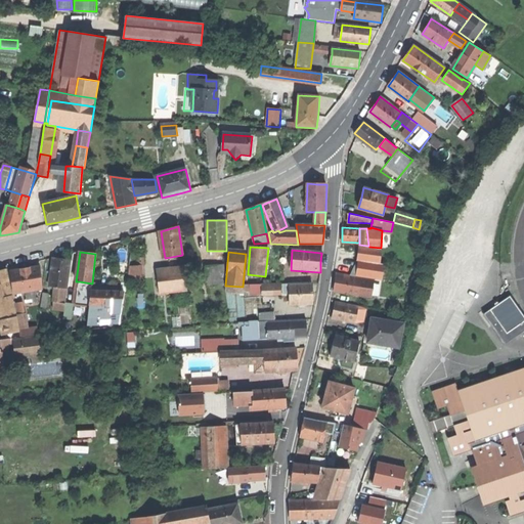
[(61,259),(54,258),(50,286),(56,287),(67,288),(71,260),(61,259)]
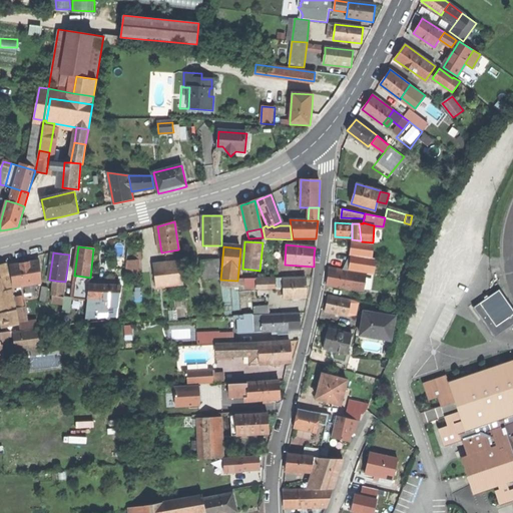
[(25,263),(10,265),(13,288),(25,286),(35,284),(42,283),(39,260),(25,263)]
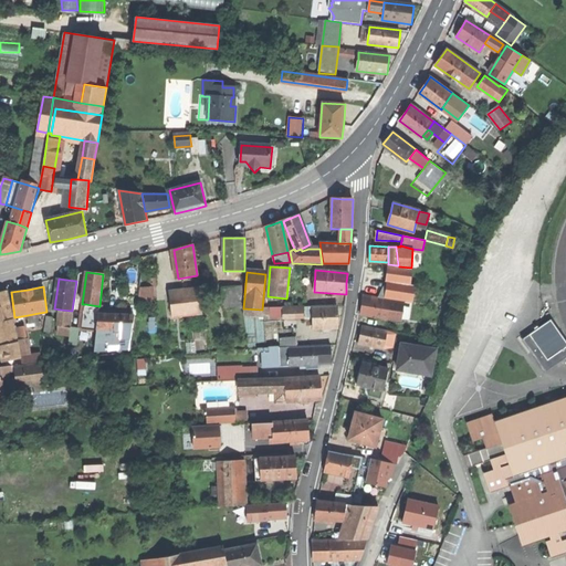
[(222,289),(223,304),(234,304),(233,287),(222,289)]
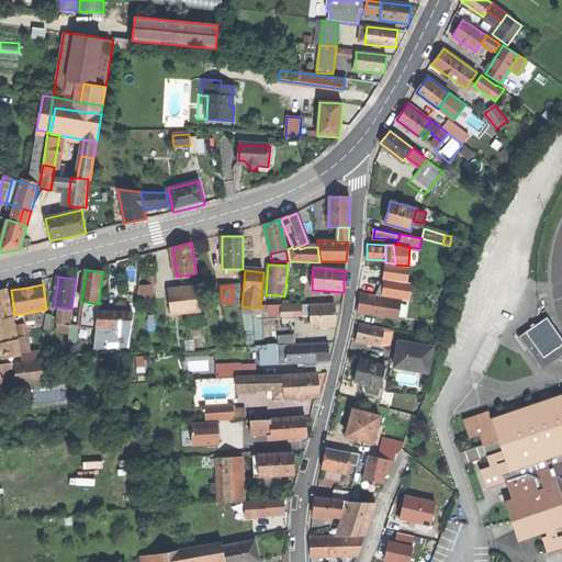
[(384,285),(383,293),(401,296),(403,288),(384,285)]
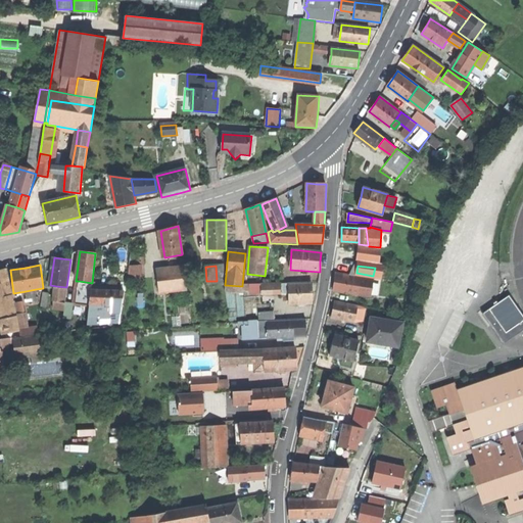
[(130,280),(138,281),(140,268),(131,267),(130,280)]
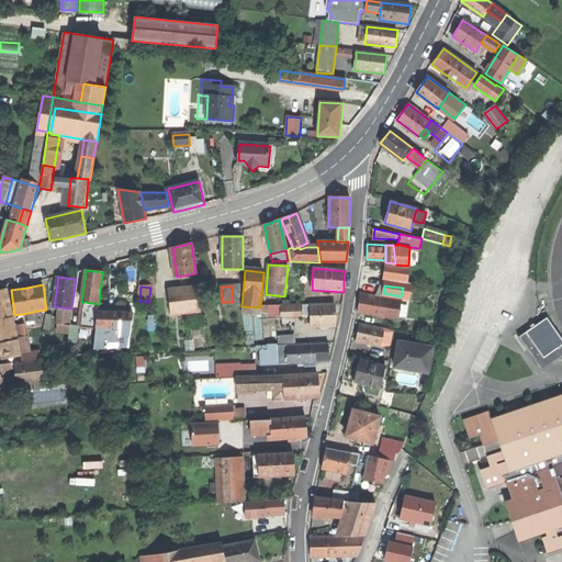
[(0,290),(0,319),(3,319),(13,317),(7,289),(0,290)]
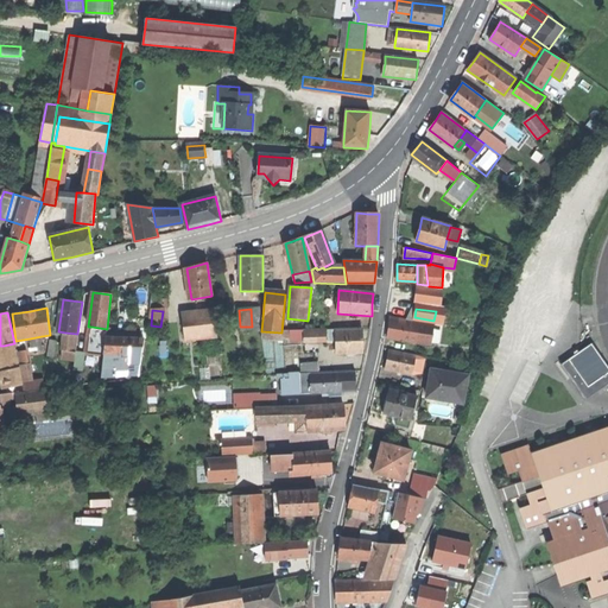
[(215,314),(182,317),(185,340),(217,336),(215,314)]
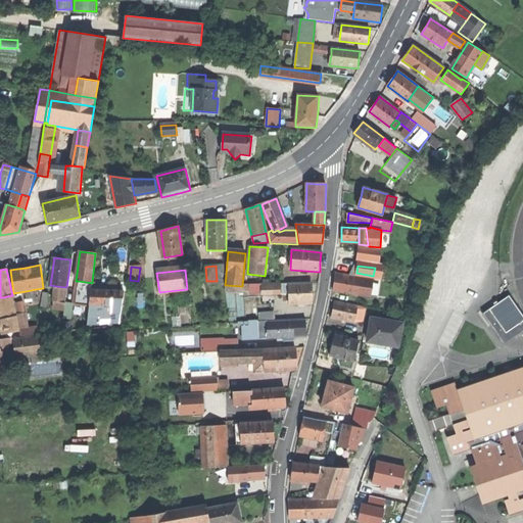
[(361,276),(335,272),(334,281),(333,289),(359,293),(361,276)]
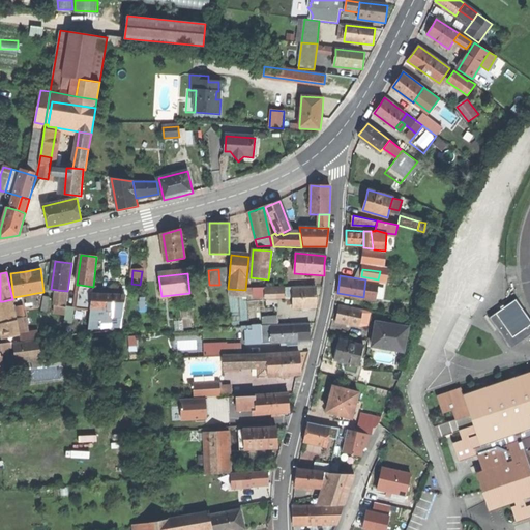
[(378,282),(365,280),(363,297),(376,299),(378,282)]
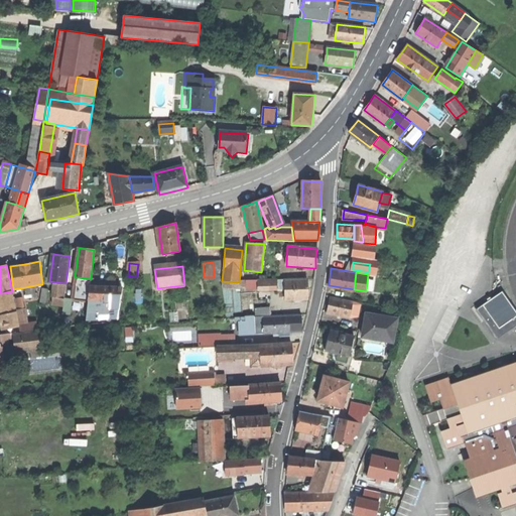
[(91,279),(78,277),(75,299),(88,301),(91,279)]
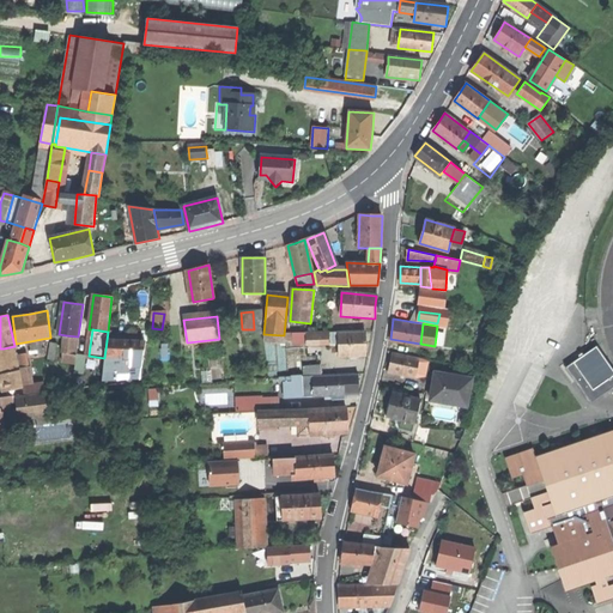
[(339,344),(339,357),(366,356),(365,345),(365,332),(338,333),(339,344)]
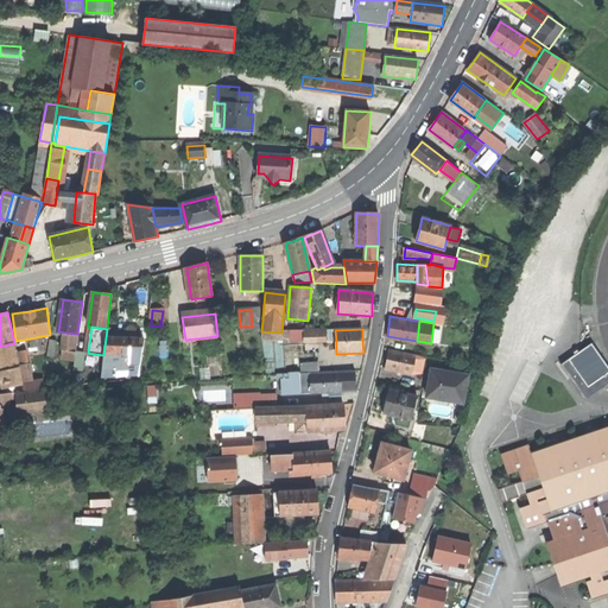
[(304,342),(327,341),(327,330),(304,331),(304,341),(304,342)]
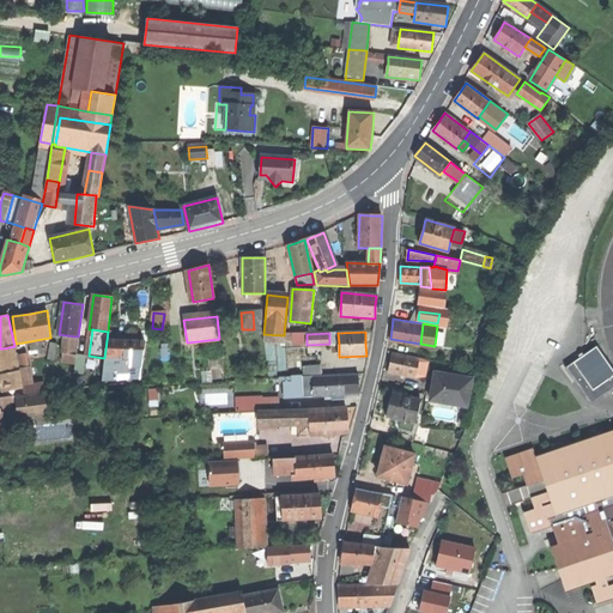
[(283,344),(284,335),(263,334),(263,343),(283,344)]
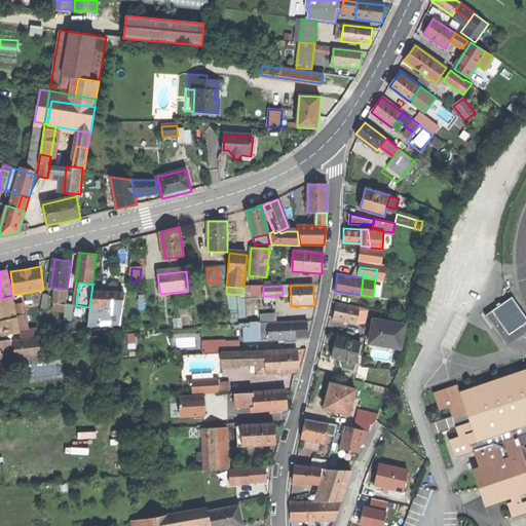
[(252,295),(263,295),(263,287),(251,287),(252,295)]
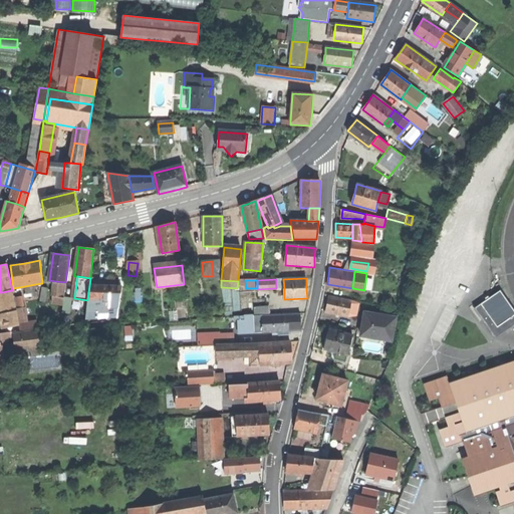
[(63,305),(65,282),(55,281),(52,304),(63,305)]
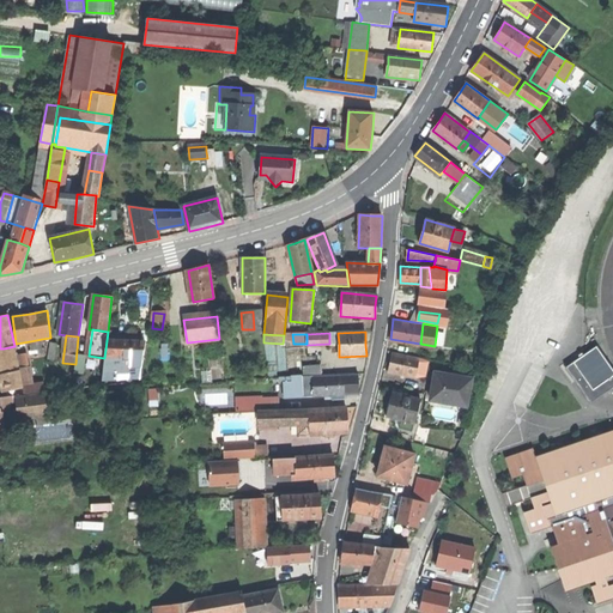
[(43,351),(42,339),(30,341),(31,349),(37,347),(38,352),(43,351)]
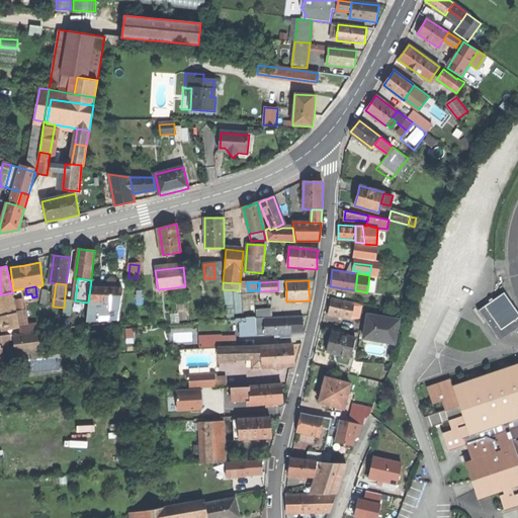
[(106,291),(107,300),(118,299),(117,290),(111,290),(106,291)]
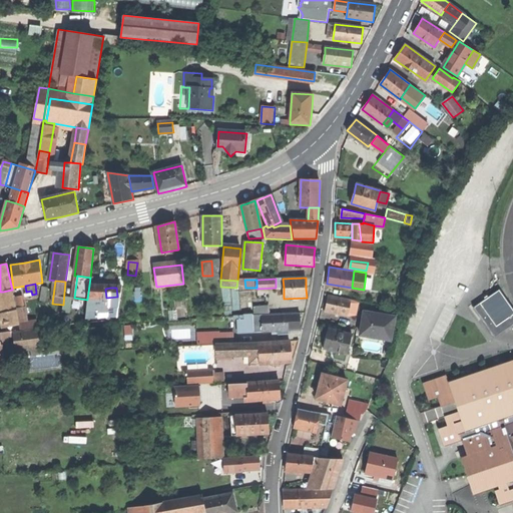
[(512,308),(499,289),(494,293),(510,316),(512,313),(512,308)]
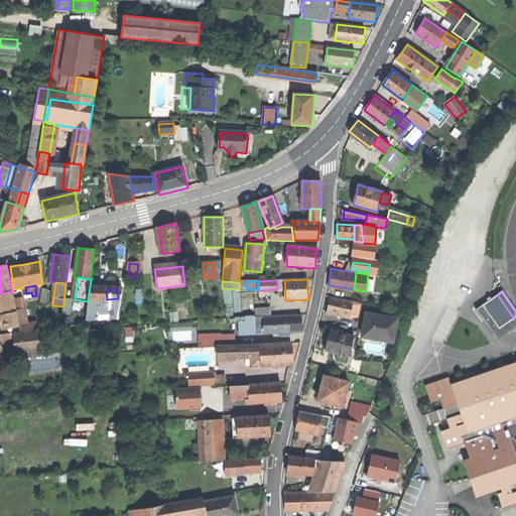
[(16,311),(12,291),(3,293),(8,313),(16,311)]
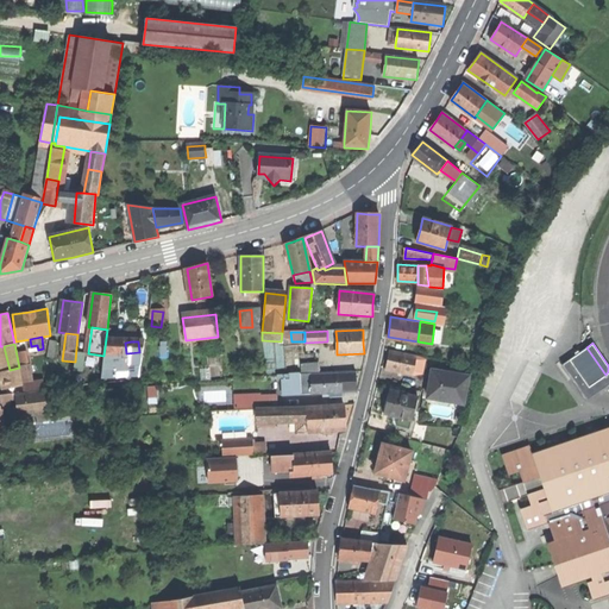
[(562,364),(586,400),(608,384),(608,371),(606,375),(586,347),(562,364)]
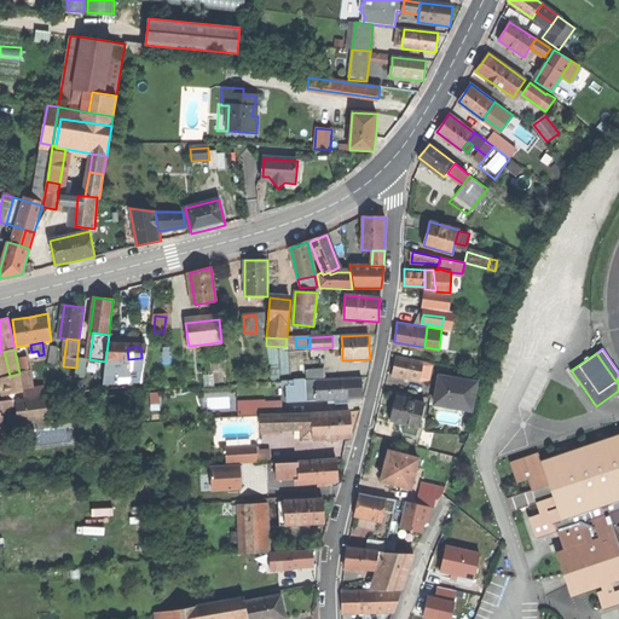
[(392,375),(420,381),(423,363),(423,362),(395,356),(393,365),(392,375)]
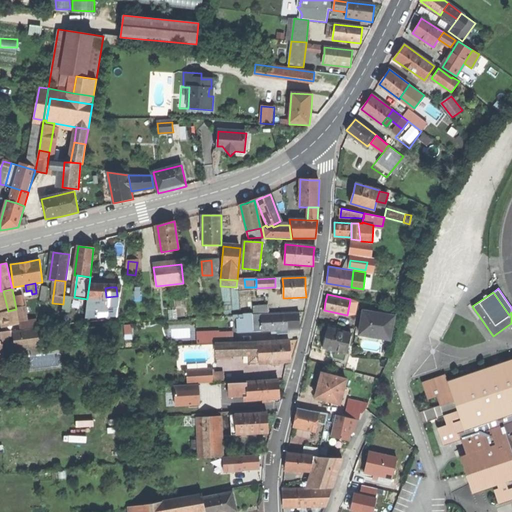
[(22,295),(16,296),(17,307),(24,306),(22,295)]
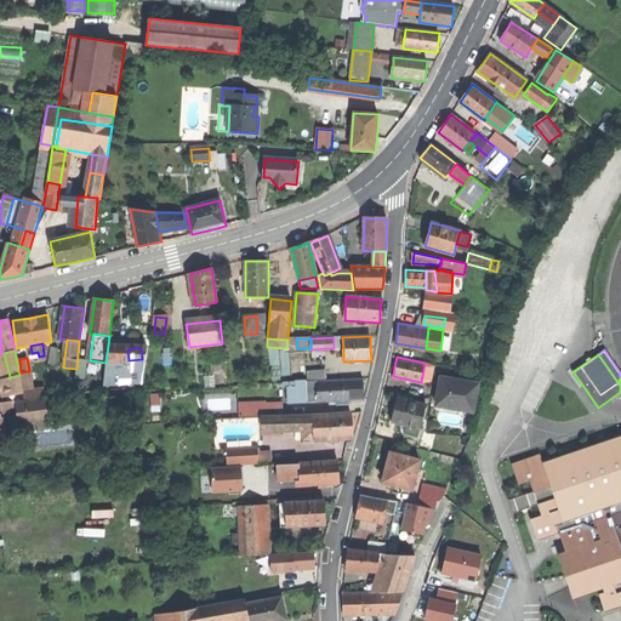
[(87,360),(78,359),(75,377),(85,379),(87,360)]
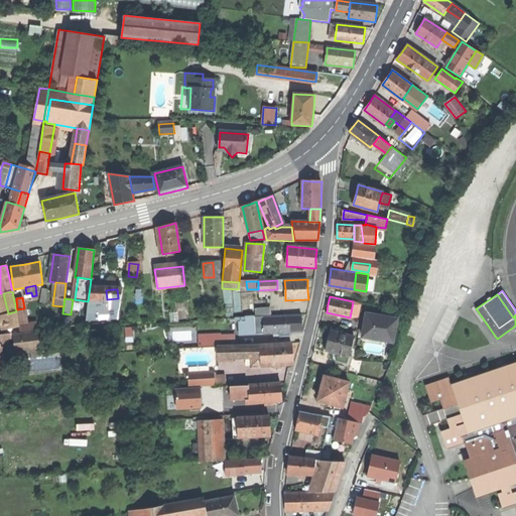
[(107,299),(90,300),(87,319),(119,317),(121,298),(118,298),(107,299)]
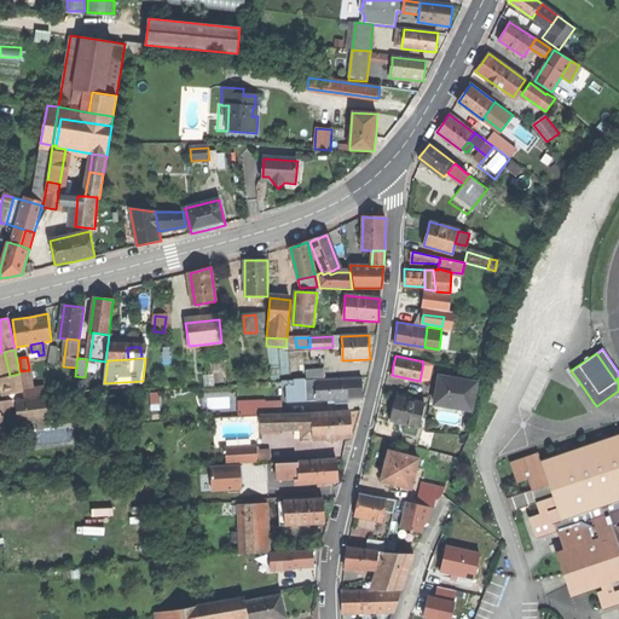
[(432,365),(423,363),(420,381),(429,379),(432,365)]
